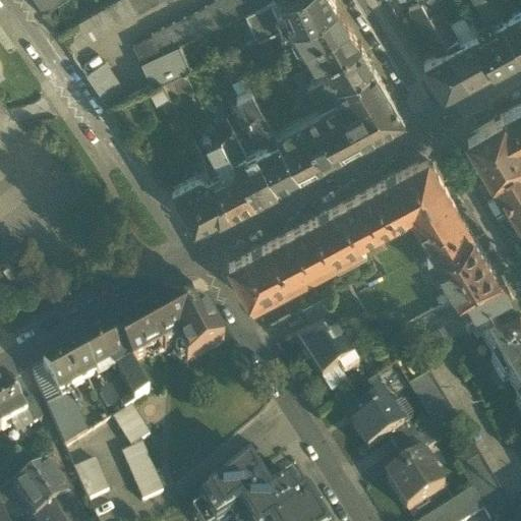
[(33,0),(44,15),(64,2),(63,0),(33,0)]
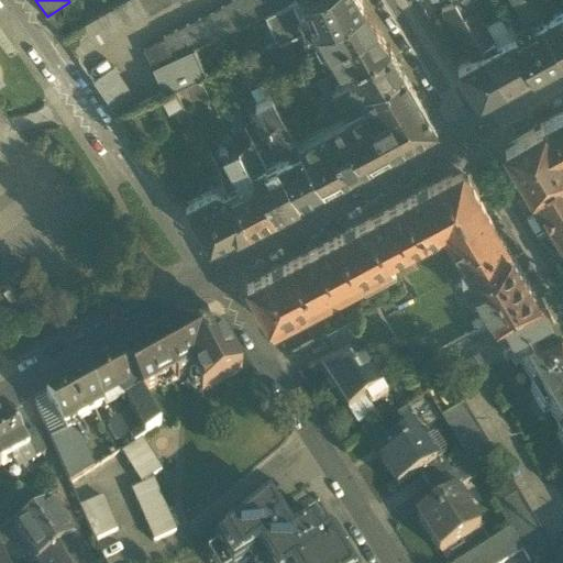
[(235,0),(210,17),(163,37),(173,59),(191,51),(264,15),(271,12),(263,0),(235,0)]
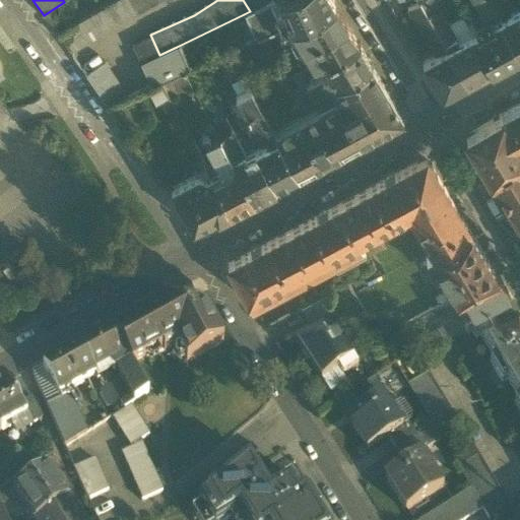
[(243,0),(250,11),(267,4),(264,0),(243,0)]
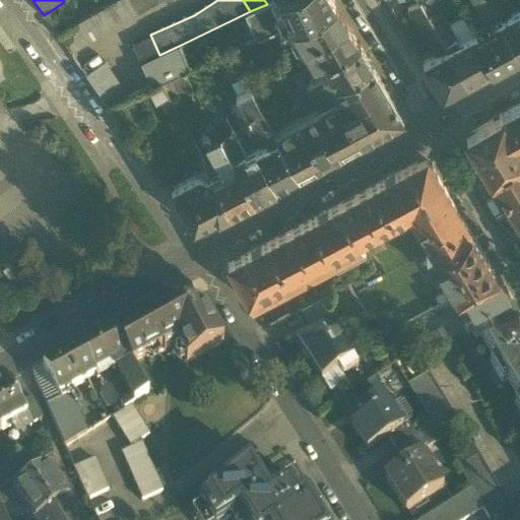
[(256,40),(291,23),(279,0),(274,0),(267,4),(250,11),(244,14),(256,40)]
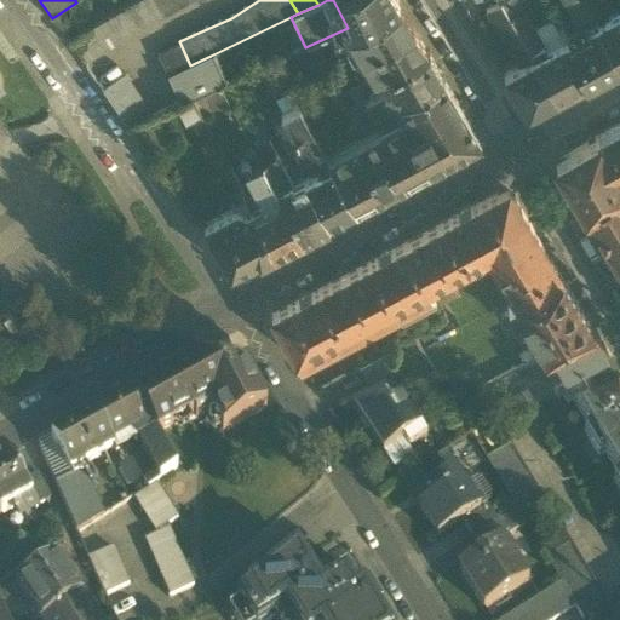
[(333,0),(348,28),(399,5),(395,0),(333,0)]
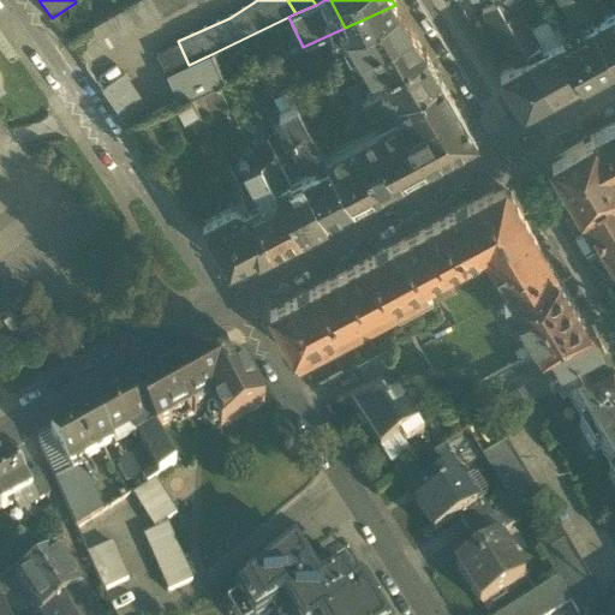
[(495,1),(496,3),(529,58),(553,97),(587,78),(563,37),(542,49),(529,28),(511,0),(497,0),(495,1)]
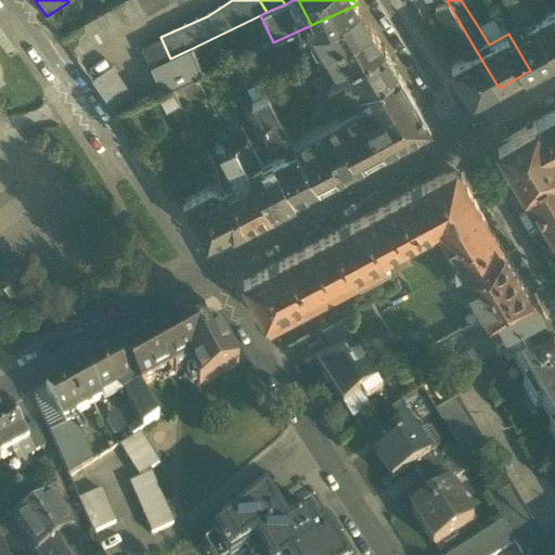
[(524,25),(508,34),(530,71),(554,57),(523,0),(504,0),(517,24),(521,22),(524,25)]
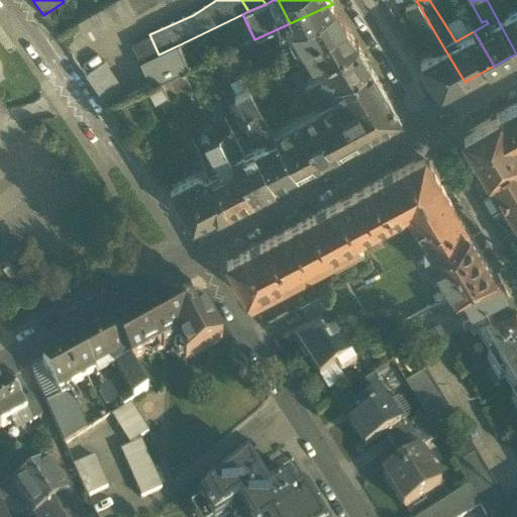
[(502,0),(487,0),(516,54),(516,53),(516,7),(506,14),(503,10),(507,8),(502,0)]
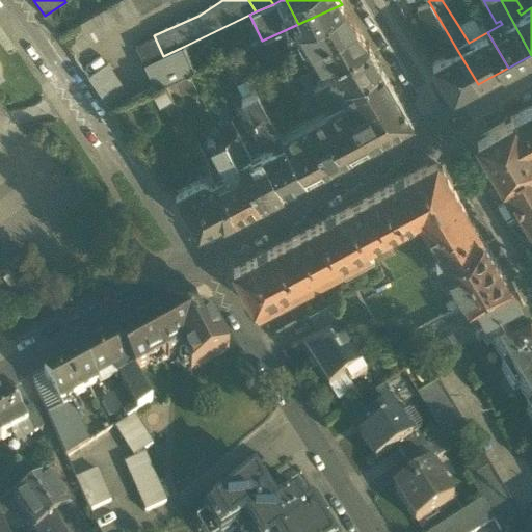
[(417,9),(445,56),(457,50),(429,2),(417,9)]
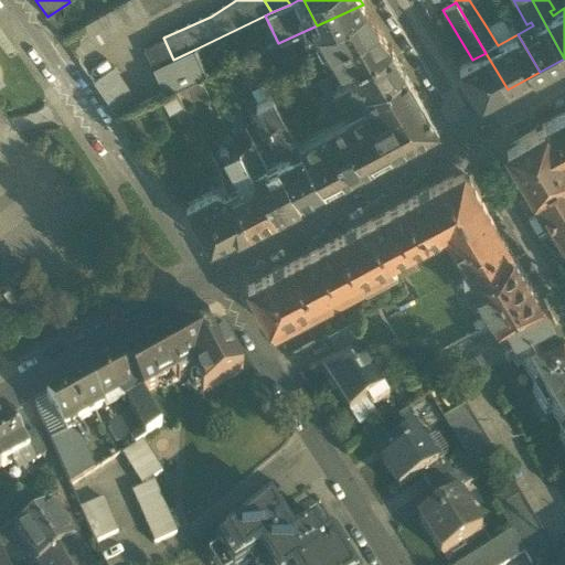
[(317,25),(330,49),(376,27),(363,4),(317,25)]
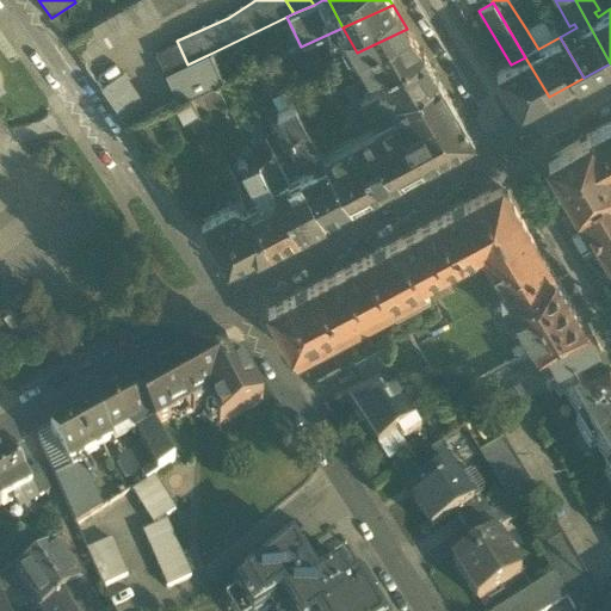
[(538,49),(560,37),(554,25),(548,29),(543,19),(525,28),(538,49)]
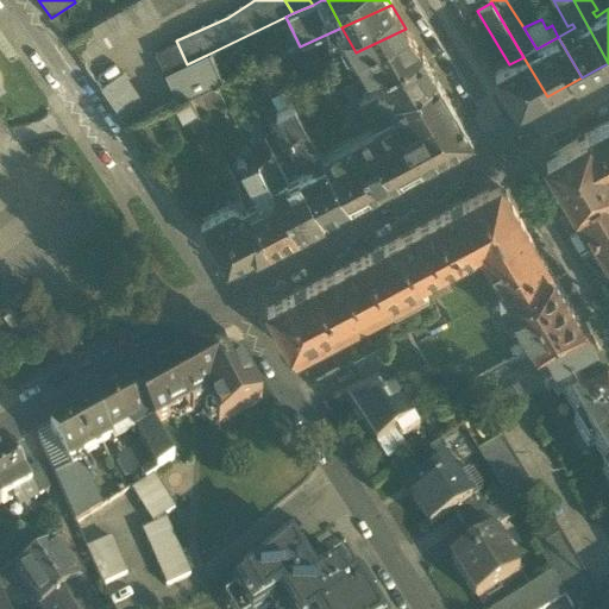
[(370,77),(380,73),(420,52),(406,29),(356,52),(370,77)]
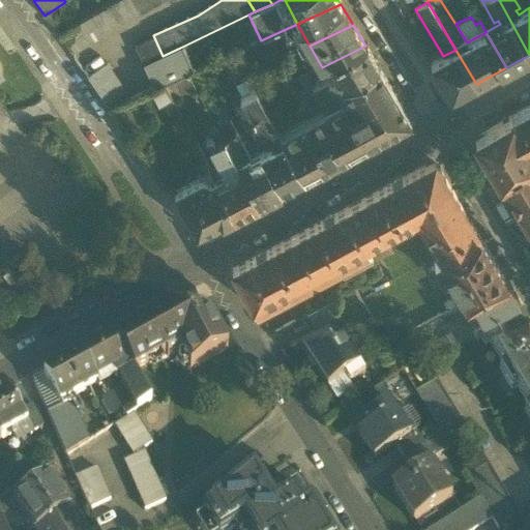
[(58,38),(70,57),(78,53),(66,33),(58,38)]
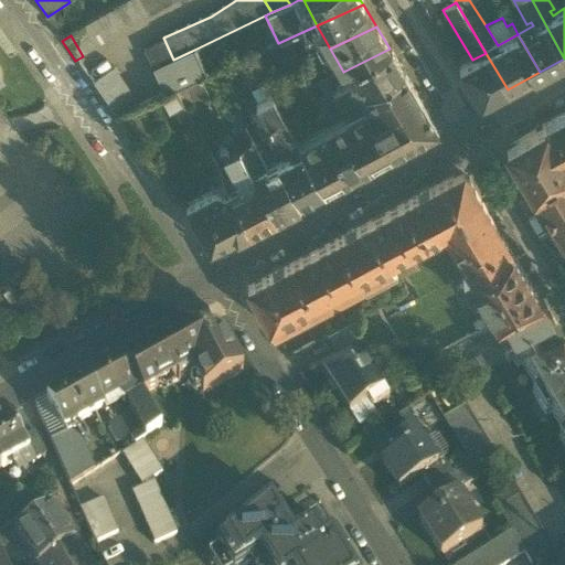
[(153,68),(173,60),(163,38),(144,48),(153,68)]
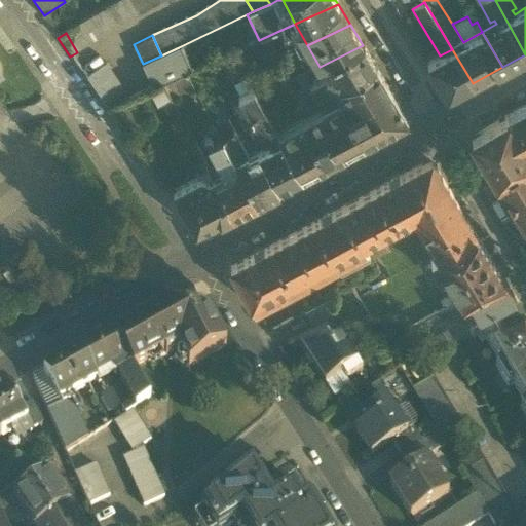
[(305,105),(339,86),(375,66),(363,45),(328,63),(333,72),(298,91),(305,105)]
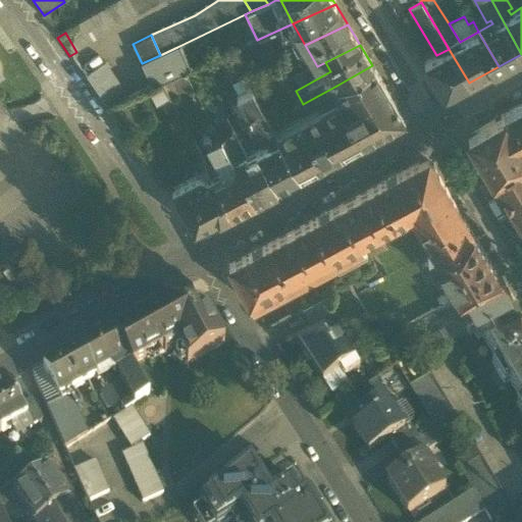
[(190,71),(177,47),(160,55),(142,63),(153,89),(162,84),(185,73),(190,71)]
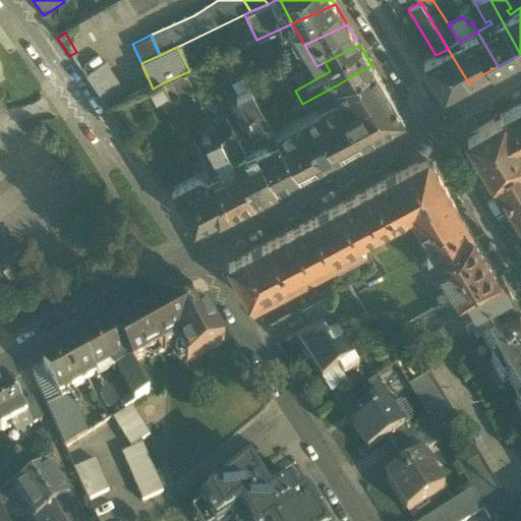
[(468,82),(448,49),(436,55),(422,62),(443,96),(468,82)]
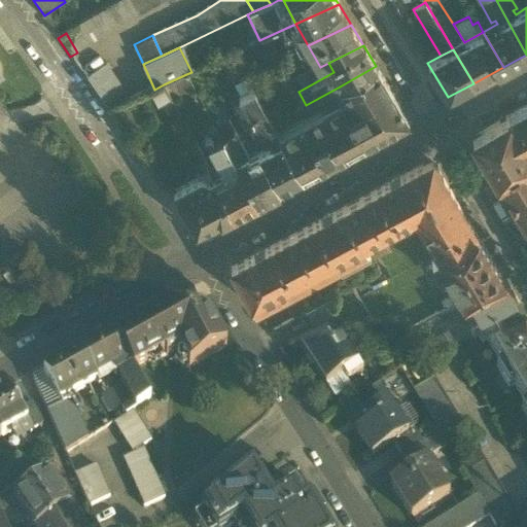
[(88,75),(95,85),(114,73),(108,63),(94,72),(94,71),(88,75)]
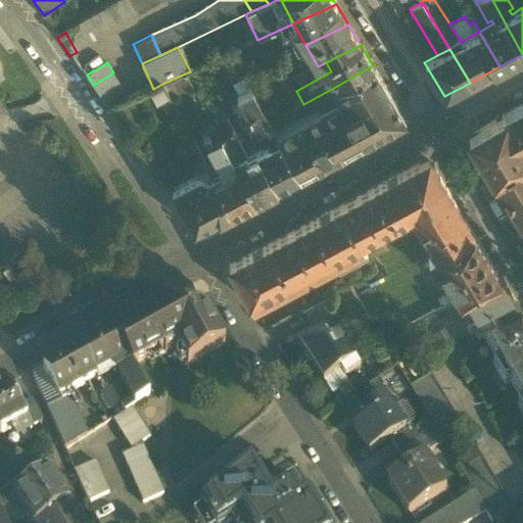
[(343,97),(284,129),(307,171),(395,124),(399,110),(373,65),(337,86),(343,97)]
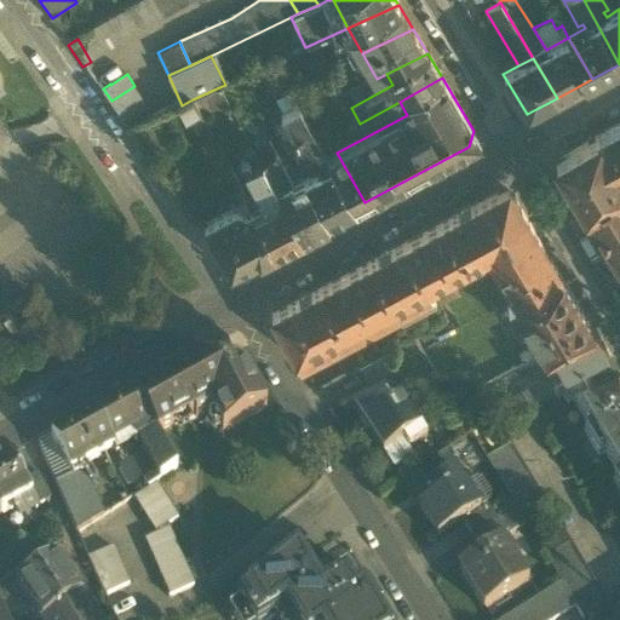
[(219,87),(193,99),(201,116),(229,103),(219,87)]
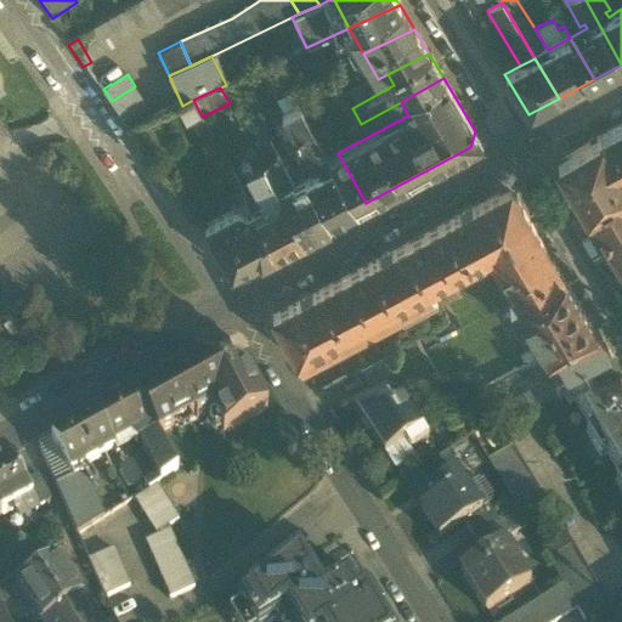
[(112,106),(129,130),(152,119),(133,91),(112,106)]
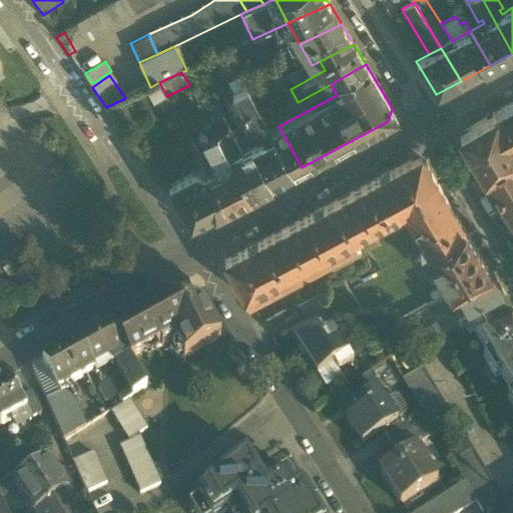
[(153,103),(166,96),(159,82),(150,87),(145,89),(153,103)]
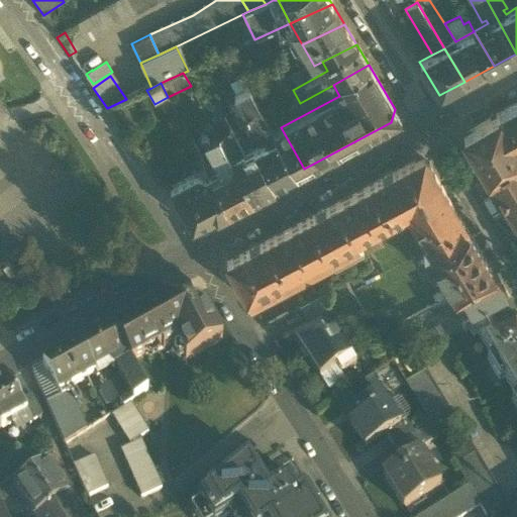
[(253,149),(256,154),(274,186),(296,174),(273,131),(267,121),(253,96),(248,88),(233,96),(255,136),(257,135),(259,137),(261,137),(265,135),(268,141),(253,149)]
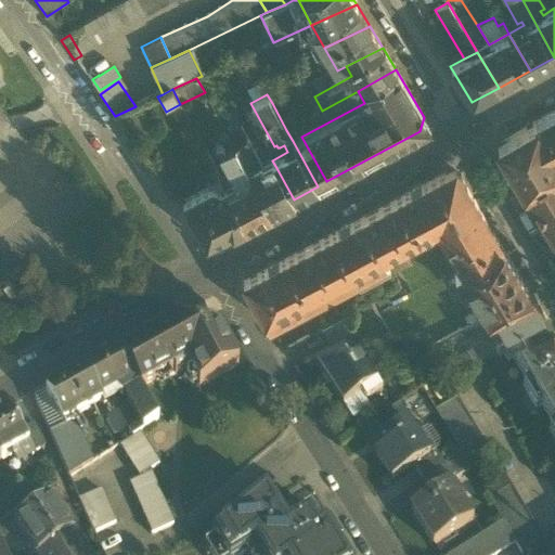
[(138,105),(136,106),(115,116),(132,141),(152,128),(138,105)]
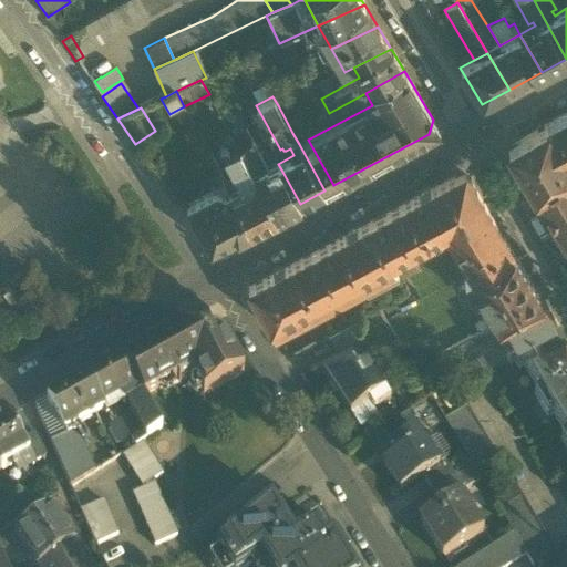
[(535,193),(566,245),(566,164),(566,163),(566,162),(566,114),(547,125),(508,147),(535,193)]
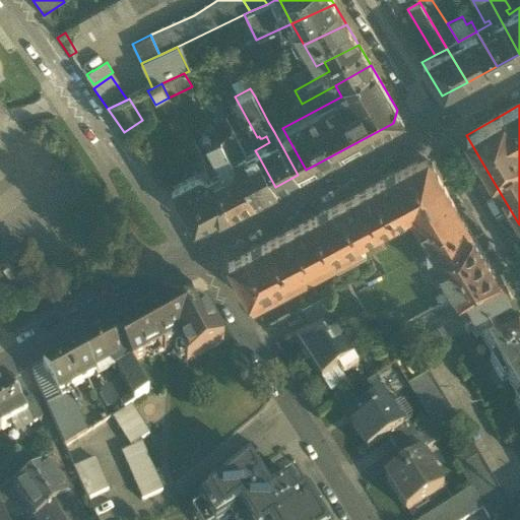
[(212,125),(224,118),(218,106),(205,113),(212,125)]
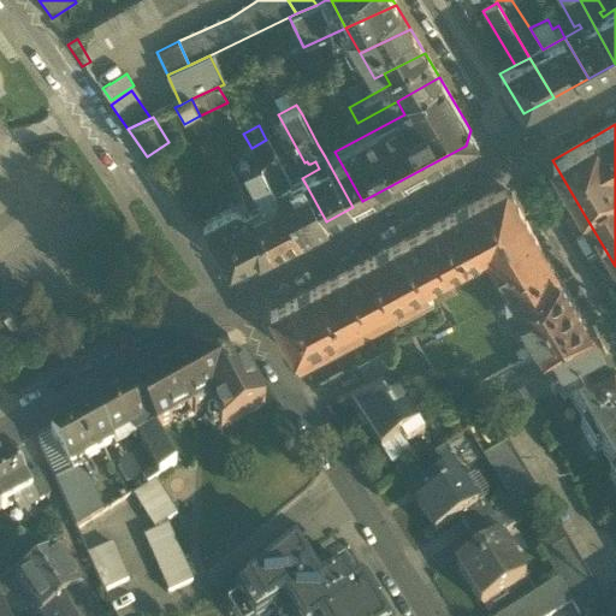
[(266,140),(252,148),(258,160),(273,152),(266,140)]
